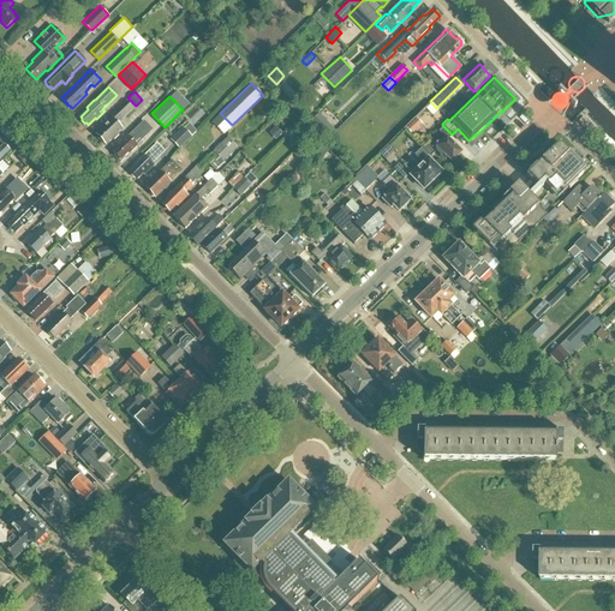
[(127,113),(133,107),(126,100),(109,115),(112,118),(96,133),(107,143),(114,137),(115,138),(119,133),(118,132),(123,127),(118,123),(127,113)]
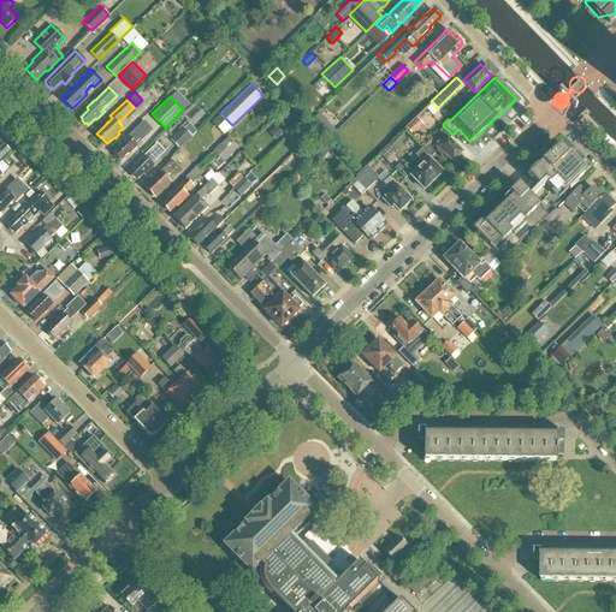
[(320,113),(312,120),(327,137),(336,129),(320,113)]
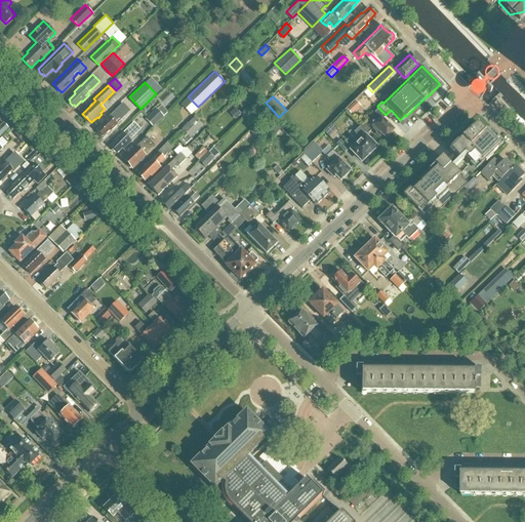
[(503,113),(508,109),(497,97),(493,102),(503,113)]
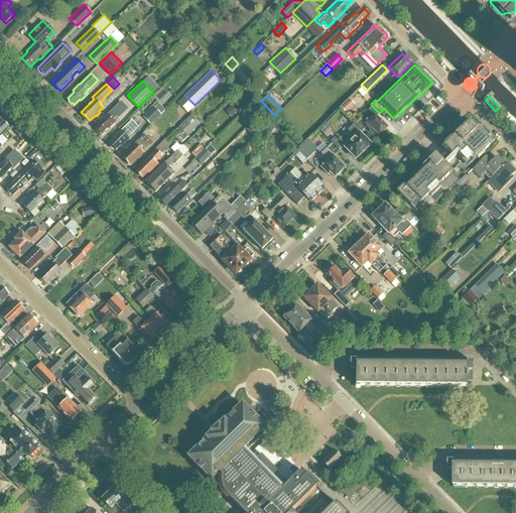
[(340,107),(344,112),(353,103),(349,99),(340,107)]
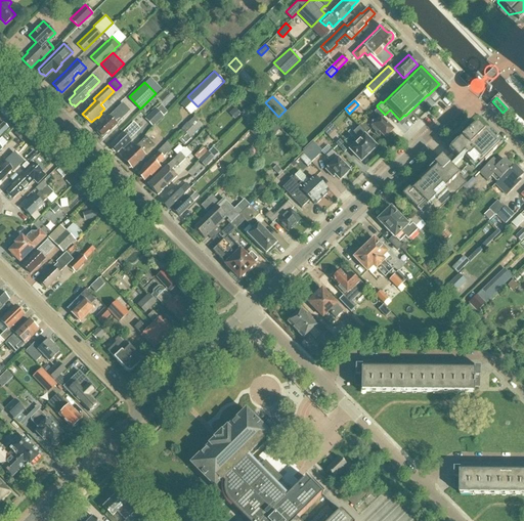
[(98,130),(97,132),(102,137),(106,133),(111,128),(113,128),(118,124),(117,123),(130,110),(123,101),(110,115),(108,115),(101,123),(102,124),(97,129),(98,130)]
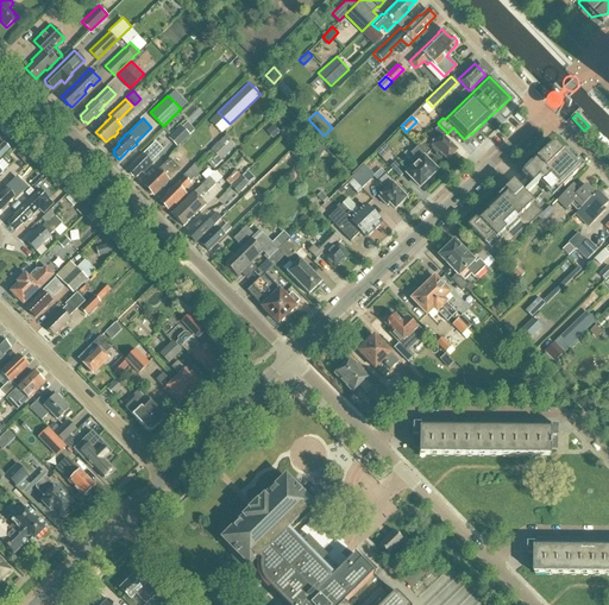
[(181,124),(169,136),(177,145),(190,133),(189,132),(194,127),(187,120),(182,125),(181,124)]
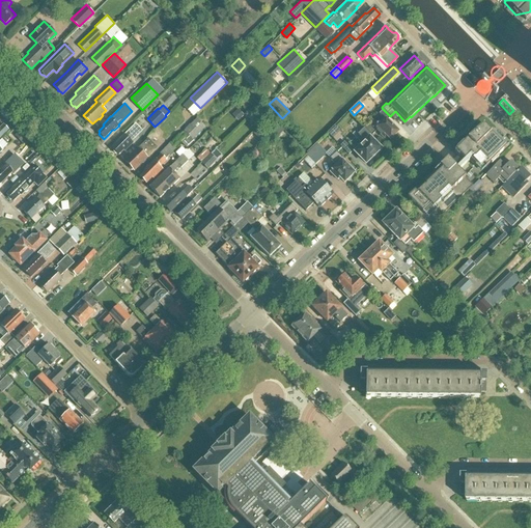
[(239,108),(232,113),(239,119),(244,114),(239,108)]
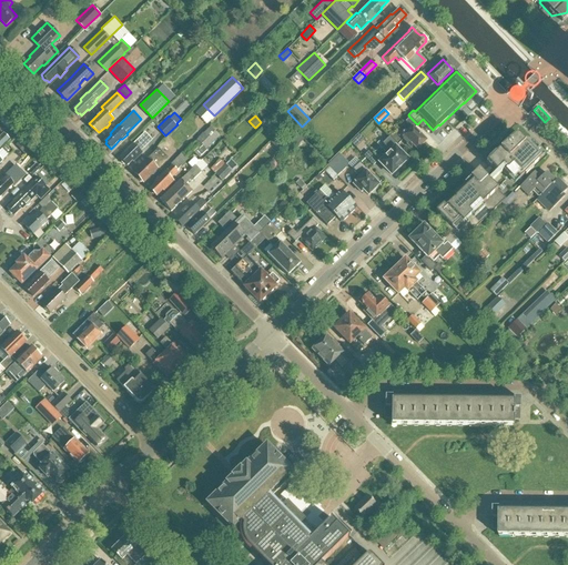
[(414,127),(417,124),(408,115),(404,121),(411,128),(405,132),(403,130),(402,131),(399,129),(398,130),(396,128),(388,134),(397,143),(401,140),(409,148),(412,145),(415,149),(425,140),(417,132),(418,131),(414,127)]
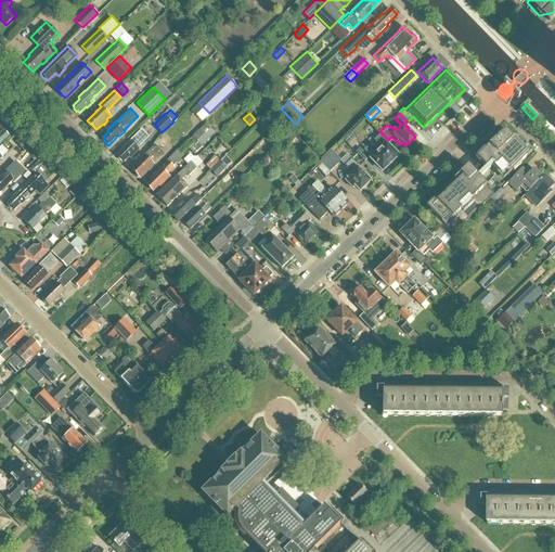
[(152,190),(153,191),(162,182),(165,181),(170,177),(167,174),(175,167),(172,165),(190,148),(194,152),(202,145),(202,144),(215,131),(205,122),(198,128),(192,135),(193,136),(190,139),(189,138),(179,149),(178,148),(167,158),(168,161),(162,167),(160,167),(151,177),(152,178),(146,183),(147,184),(149,189),(152,190)]
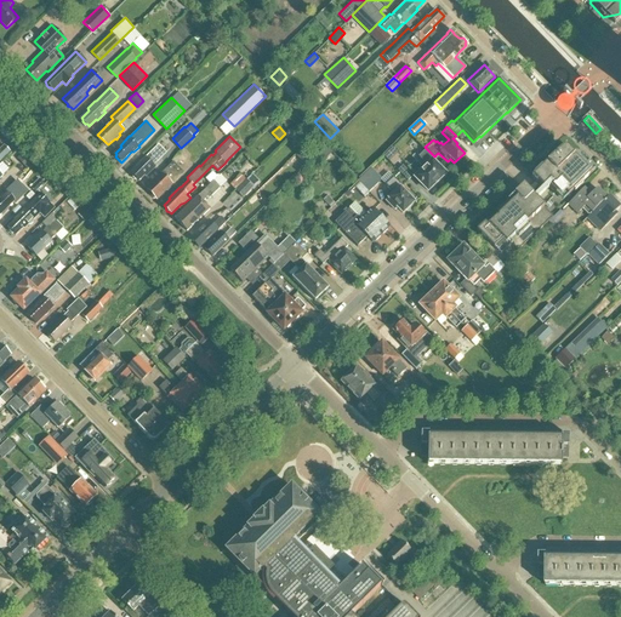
[(306,143),(296,154),(305,163),(315,153),(306,143)]
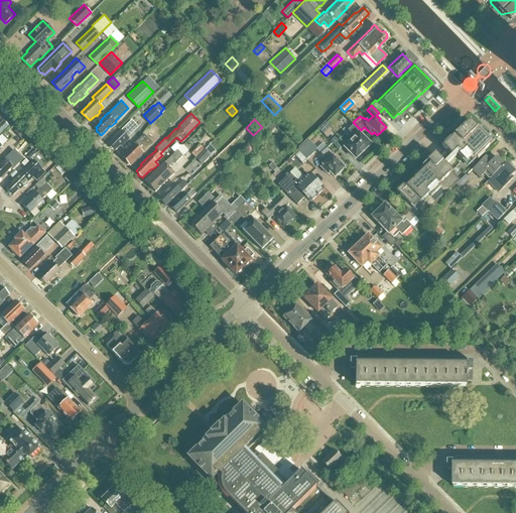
[(114,148),(116,149),(122,143),(123,144),(129,138),(128,136),(138,126),(132,120),(122,130),(121,130),(113,137),(114,138),(109,143),(111,144),(111,146),(112,148),(114,148)]
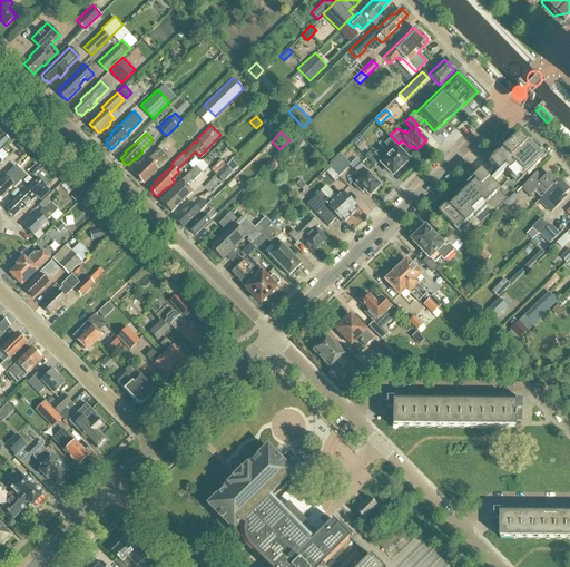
[(295,147),(304,138),(301,134),(292,143),(295,147)]
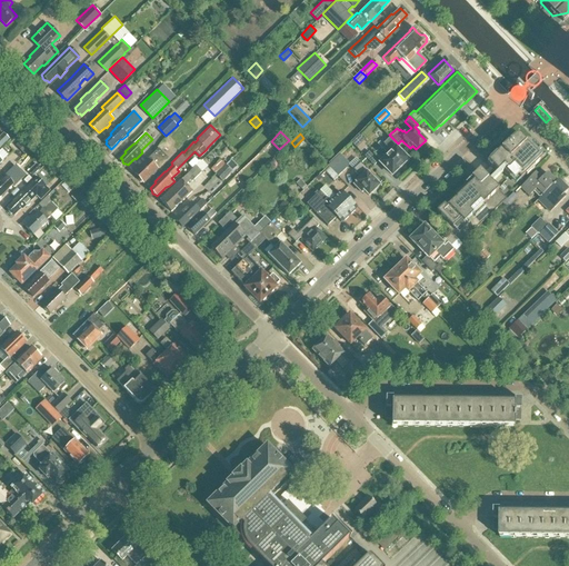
[(396,146),(398,144),(389,135),(381,142),(389,150),(387,152),(388,152),(378,162),(390,175),(408,158),(396,146)]
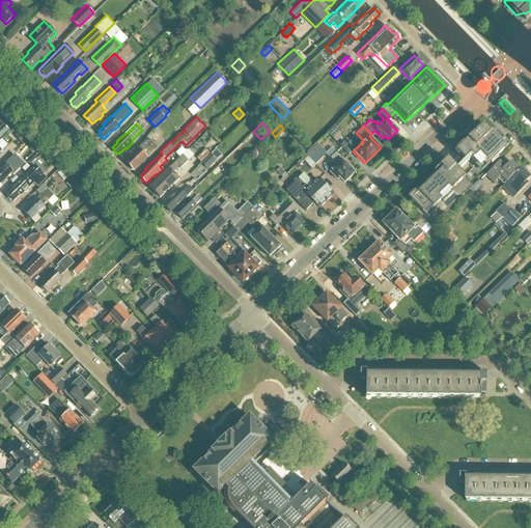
[(31,133),(24,127),(16,135),(22,142),(31,133)]
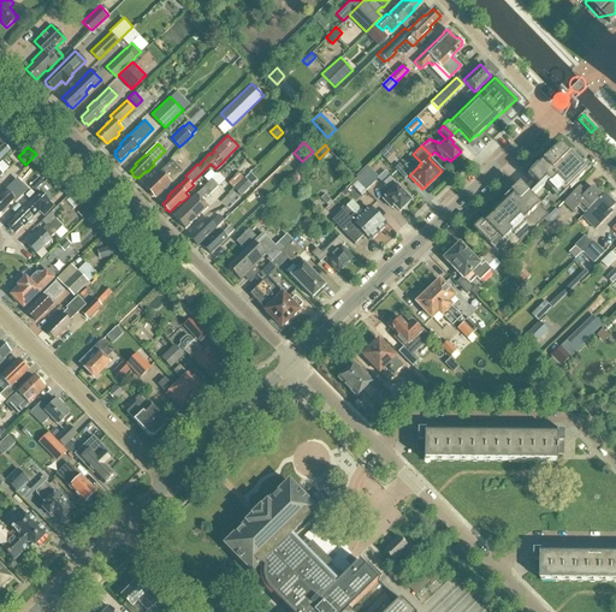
[(403,165),(386,147),(379,154),(396,172),(403,165)]
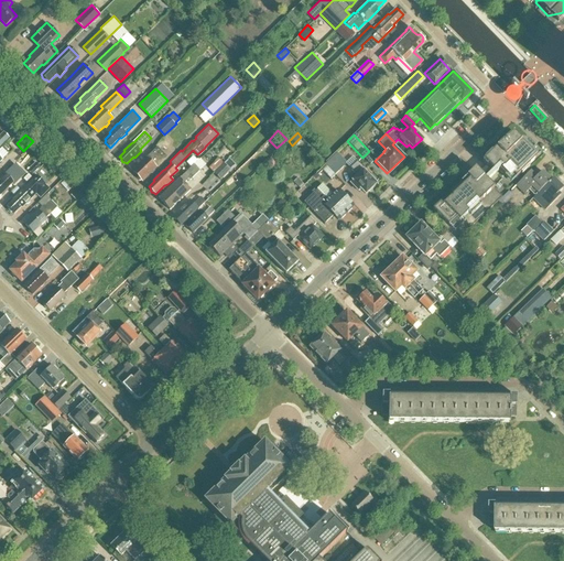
[(503,139),(490,152),(486,157),(489,160),(503,174),(508,170),(514,176),(520,172),(521,173),(529,165),(528,164),(538,154),(533,150),(535,148),(528,140),(522,146),(511,135),(503,140),(503,139)]
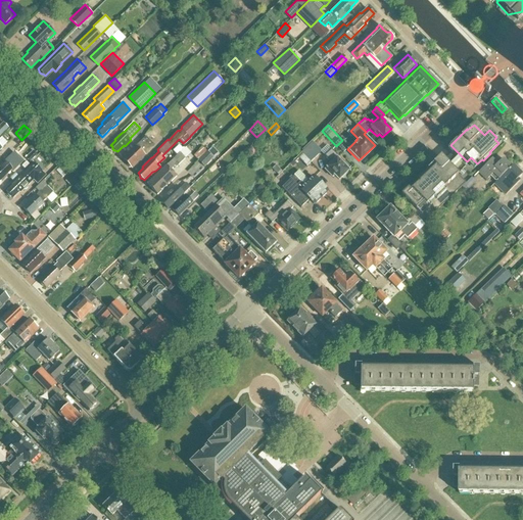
[(155,145),(146,136),(136,145),(123,158),(126,161),(127,161),(128,162),(128,163),(130,167),(131,167),(132,168),(140,160),(141,159),(143,157),(144,156),(145,154),(155,145)]
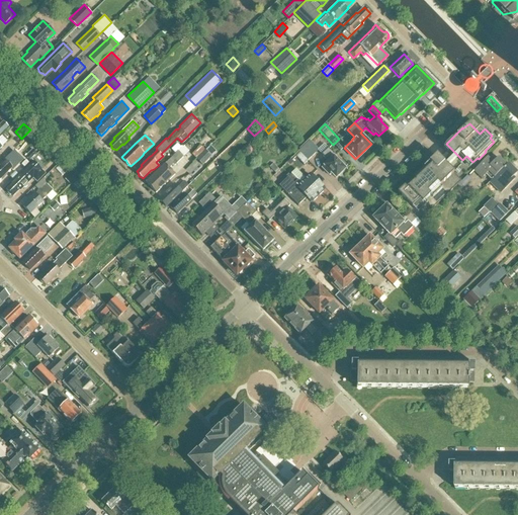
[(309,140),(297,150),(307,160),(318,149),(309,140)]
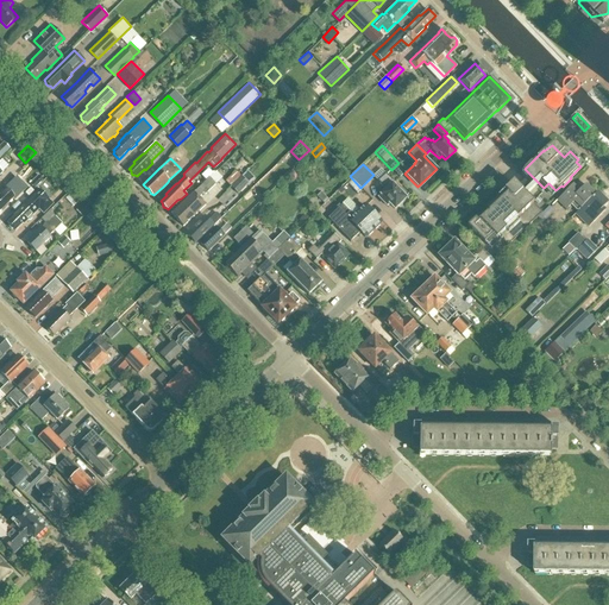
[(203,170),(207,176),(215,171),(212,165),(203,170)]
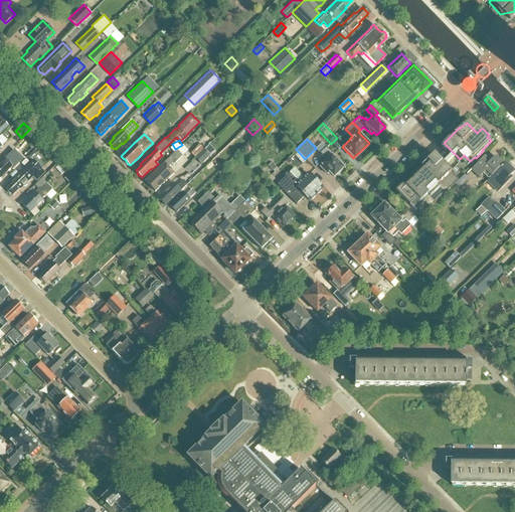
[(209,143),(195,157),(201,163),(210,154),(209,154),(215,148),(209,143)]
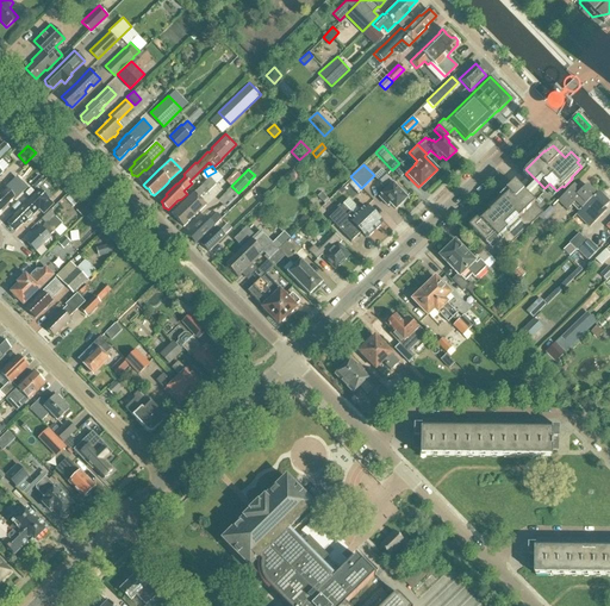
[(241,175),(236,170),(226,180),(231,185),(241,175)]
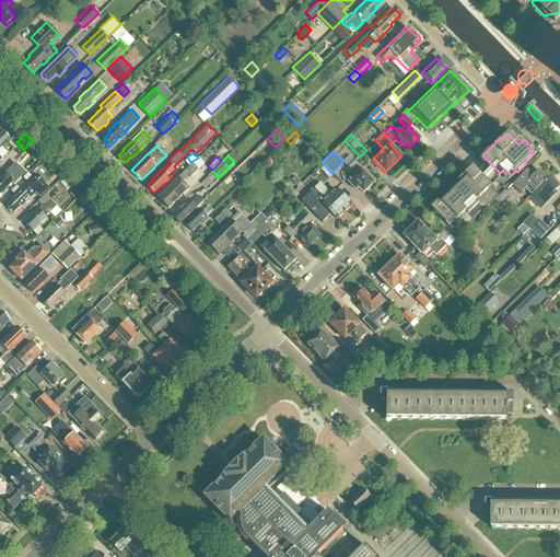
[(371,181),(374,177),(368,172),(364,174),(359,170),(361,166),(353,159),(347,166),(352,173),(347,180),(354,188),(357,187),(361,192),(363,189),(365,189),(370,186),(369,184),(371,182),(371,181)]
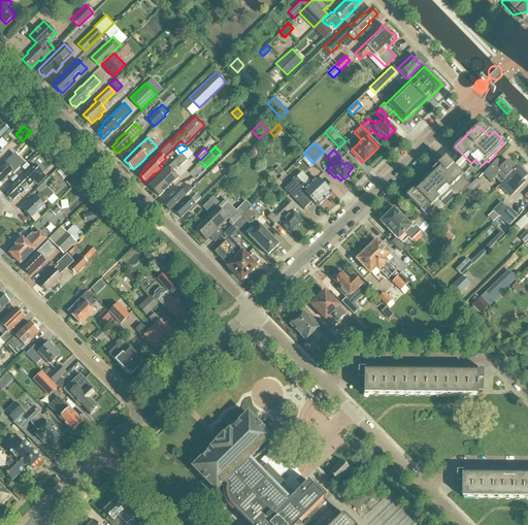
[(31,163),(38,156),(34,151),(26,158),(31,163)]
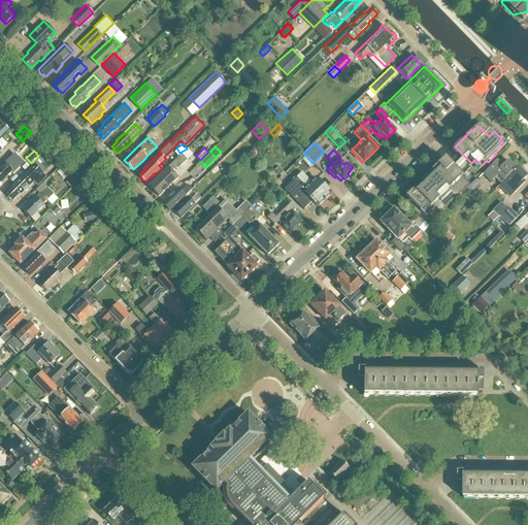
[(178,176),(172,170),(176,166),(178,167),(187,158),(186,158),(182,153),(150,185),(160,195),(178,176)]
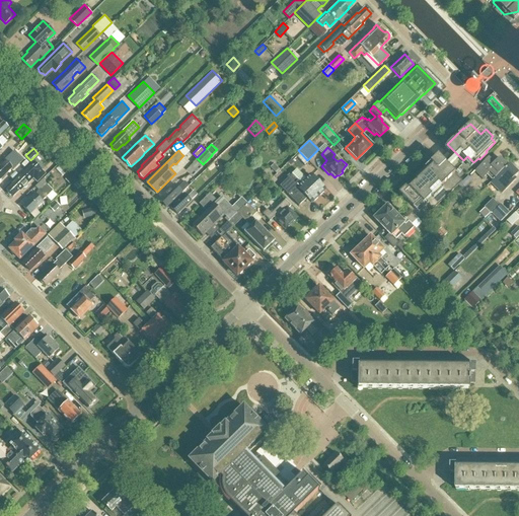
[(11,164),(18,157),(12,152),(5,159),(4,158),(1,162),(1,163),(0,164),(0,177),(8,170),(9,170),(10,169),(10,168),(12,166),(11,164)]
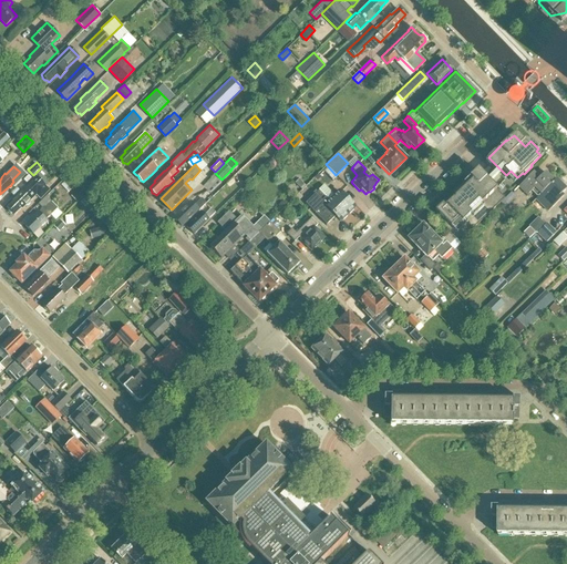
[(440,222),(449,231),(459,241),(504,196),(477,168),(434,209),(442,218),(440,222)]
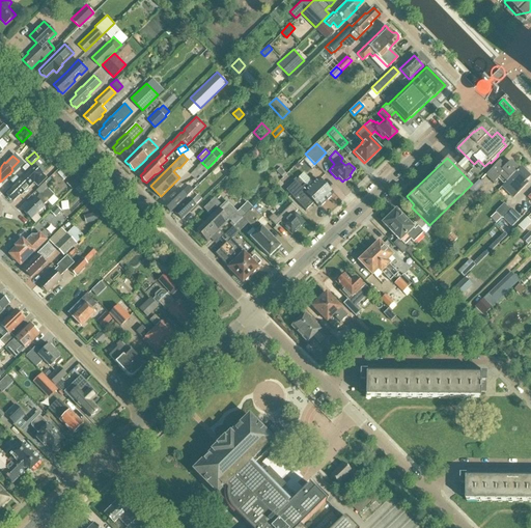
[(55,170),(61,164),(56,159),(50,165),(55,170)]
